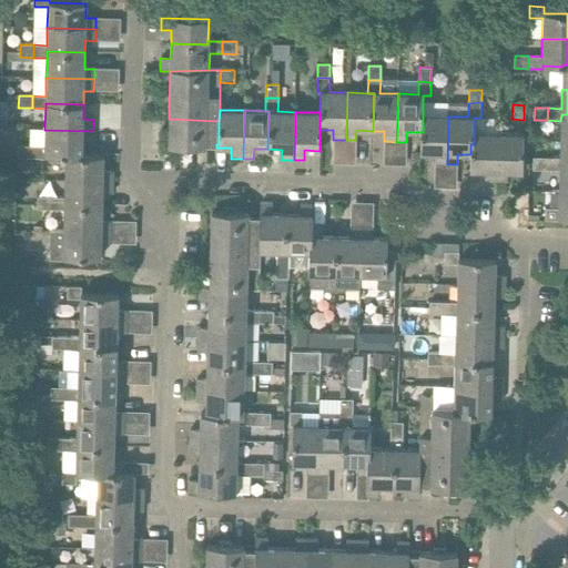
[(435,164),(447,164),(448,117),(423,115),(423,132),(419,132),(419,153),(435,153),(435,164)]
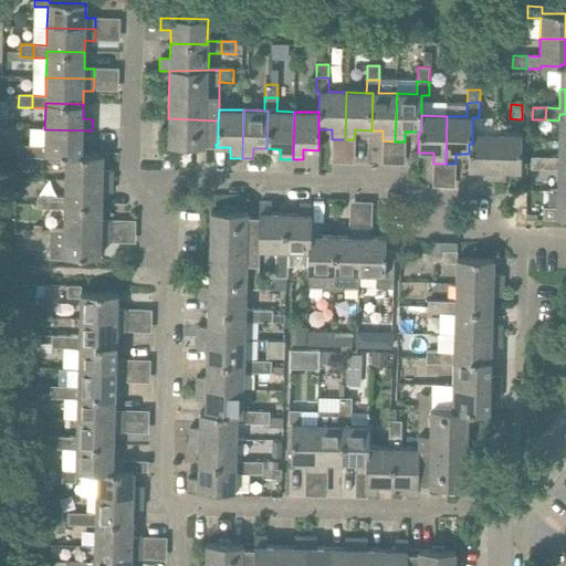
[(205,144),(216,144),(218,144),(218,121),(168,118),(167,146),(205,147),(205,144)]
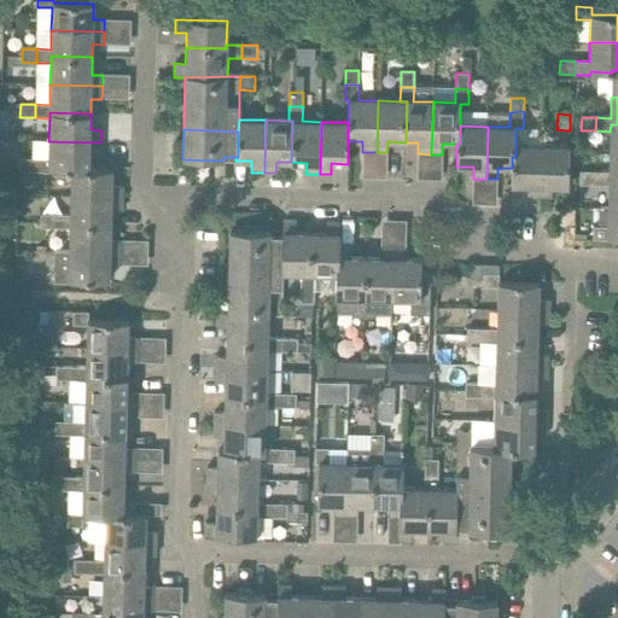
[(71,170),(89,169),(89,155),(100,155),(100,143),(48,141),(48,159),(34,159),(34,173),(48,173),(50,169),(71,170)]
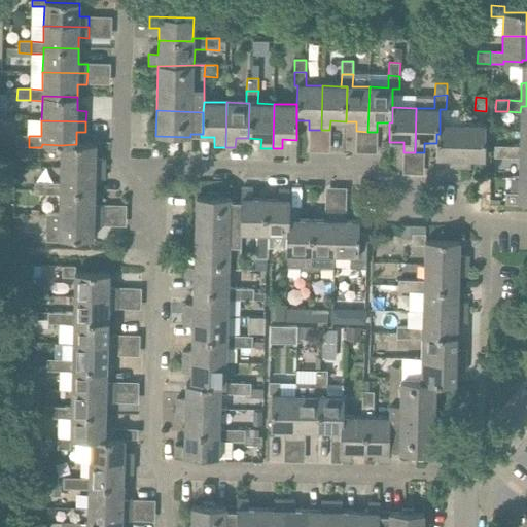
[(451,168),(460,168),(461,125),(440,124),(440,134),(436,134),(436,143),(436,157),(451,157),(451,168)]
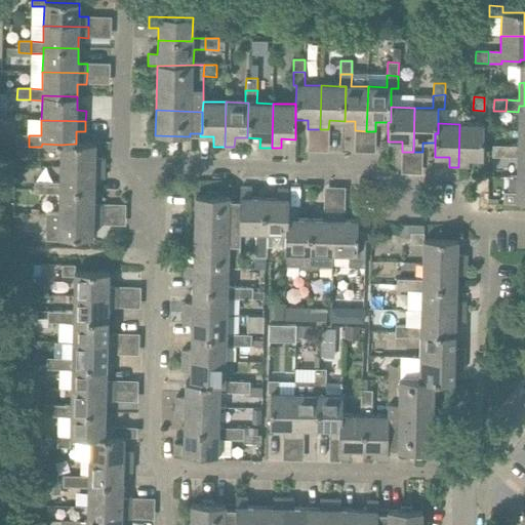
[(459,124),(458,167),(470,167),(470,158),(484,158),(485,124),(459,124)]
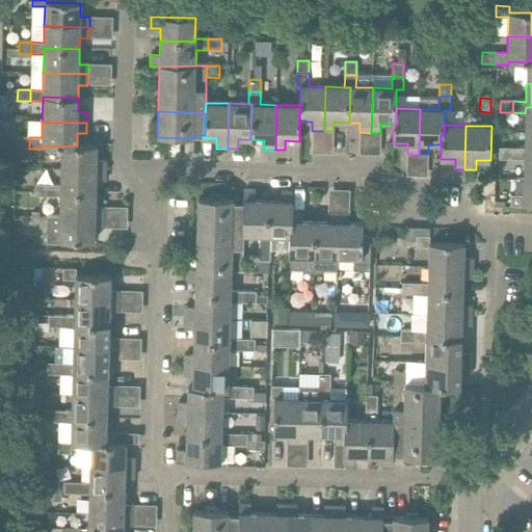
[(524,155),(531,155),(531,132),(525,133),(525,149),(512,149),(511,160),(524,160),(524,155)]
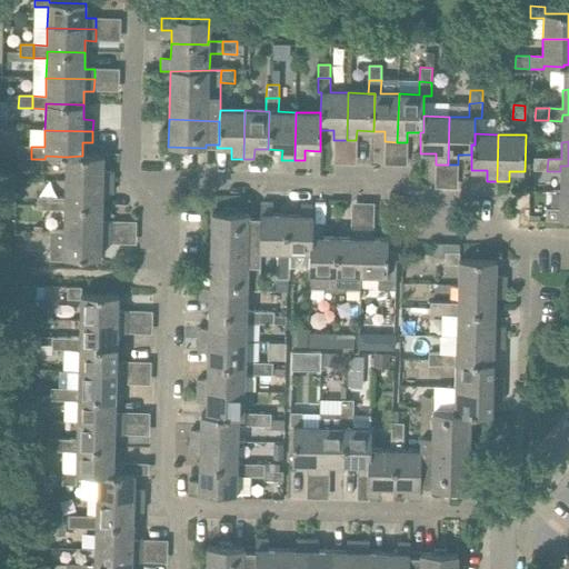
[(31,159),(31,147),(18,146),(17,159),(31,159)]
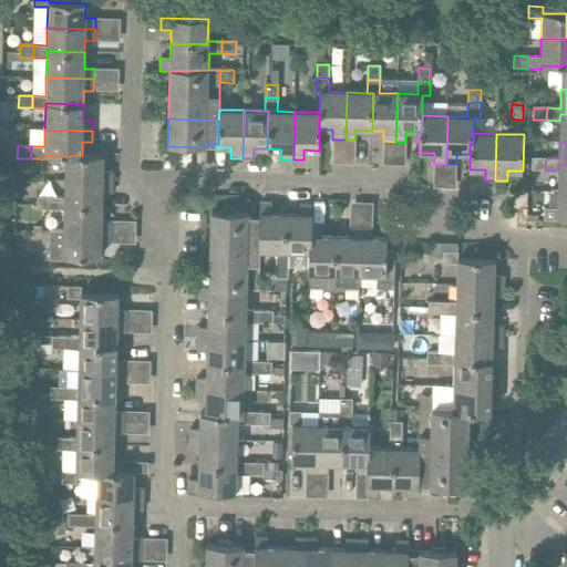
[(64,181),(112,183),(113,171),(102,171),(103,155),(82,155),(65,156),(64,181)]
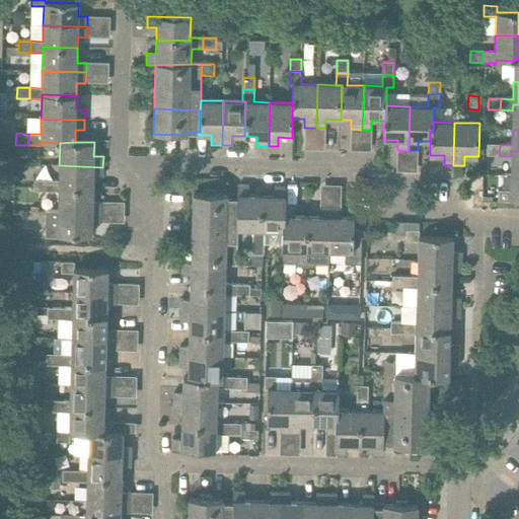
[(499,156),(500,145),(487,144),(487,151),(487,156),(499,156)]
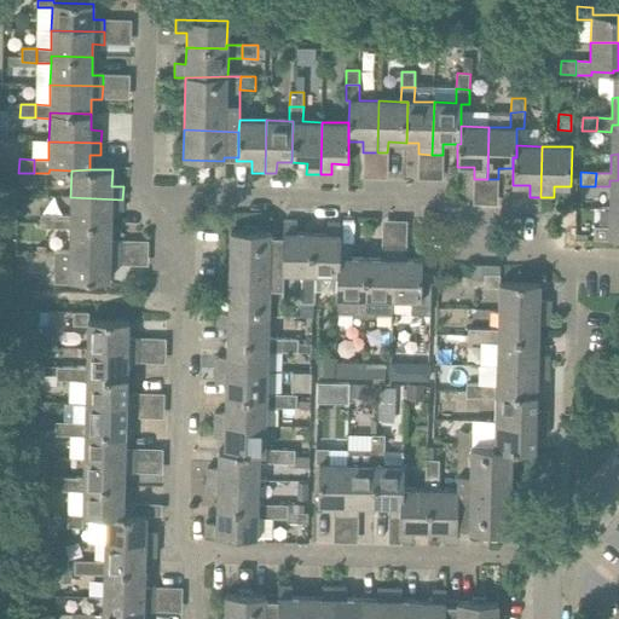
[(69,224),(111,225),(111,210),(122,210),(122,200),(70,197),(70,215),(56,215),(56,229),(69,230),(69,224)]
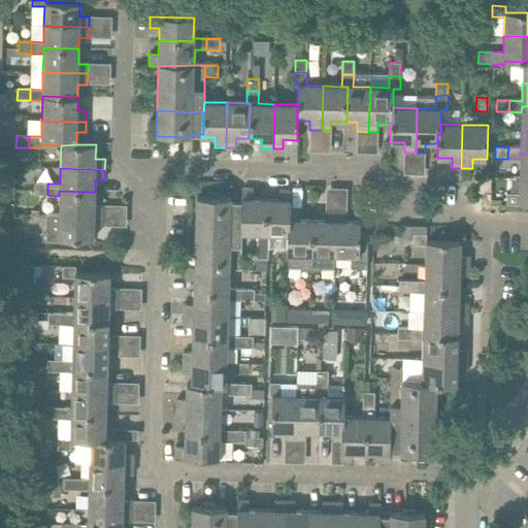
[(527,178),(520,179),(519,195),(507,194),(506,206),(520,206),(520,203),(527,203),(527,178)]
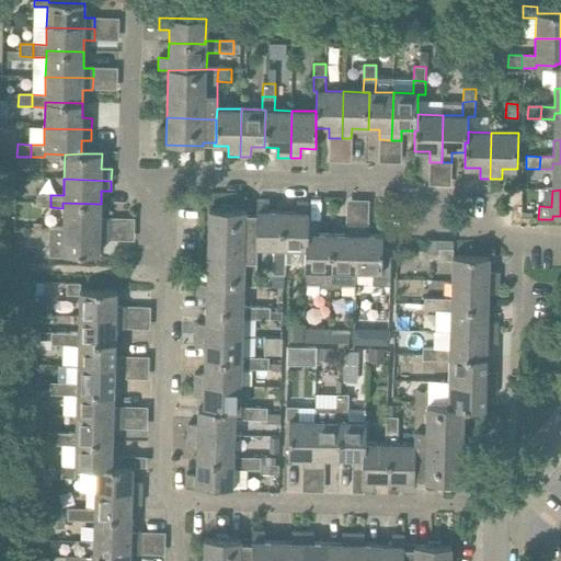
[(50,207),(50,195),(37,195),(36,207),(50,207)]
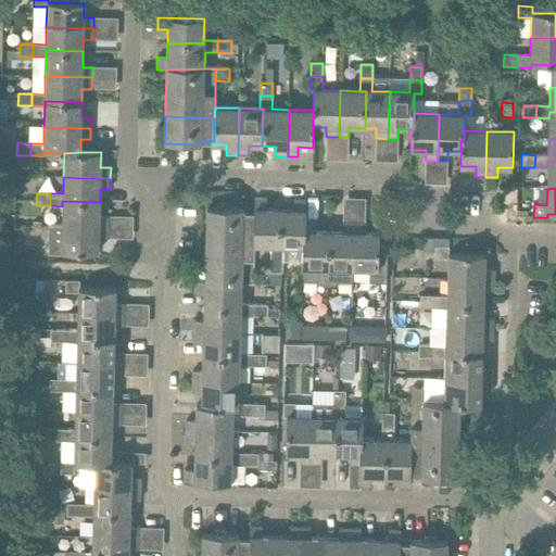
[(345,194),(344,223),(366,224),(366,196),(345,194)]
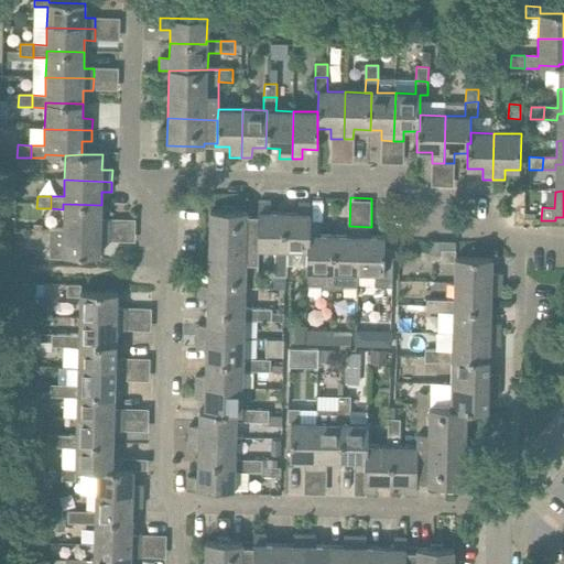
[(257,250),(259,250),(258,252),(258,257),(274,258),(274,264),(286,264),(286,251),(283,250),(282,214),(270,214),(270,204),(258,203),(258,217),(257,250)]
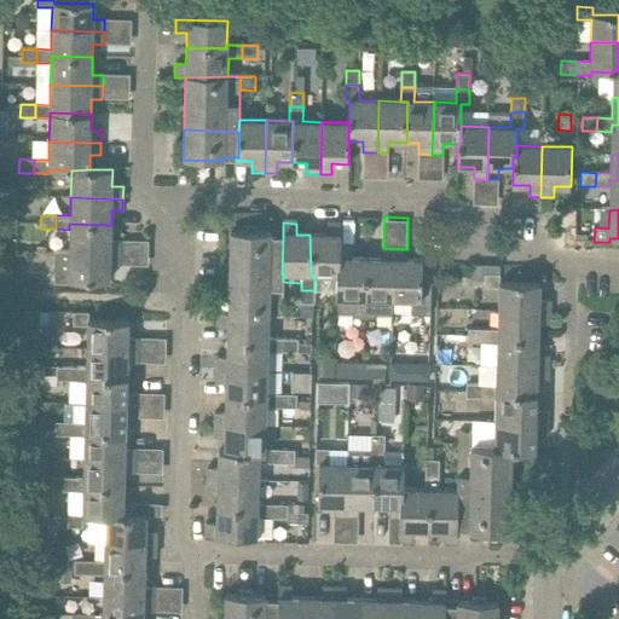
[(69,253),(121,254),(121,241),(110,241),(111,225),(69,224),(69,230),(69,253)]
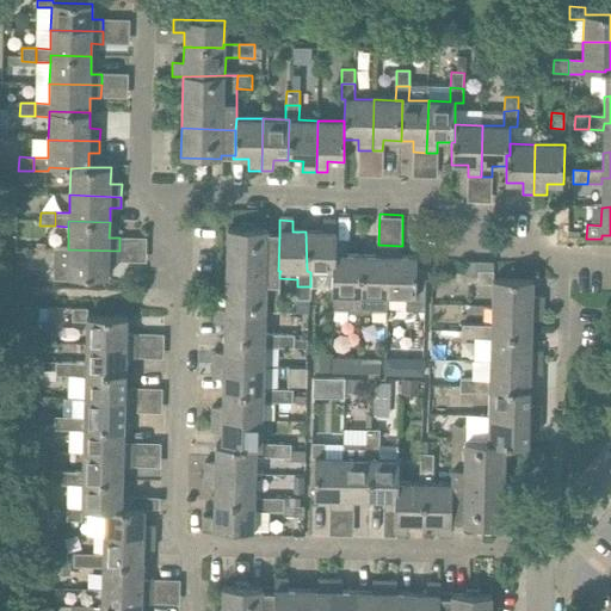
[(306,232),(307,271),(310,272),(310,287),(297,287),(297,300),(310,301),(310,291),(331,291),(332,272),(333,254),(335,254),(335,245),(337,222),(322,221),(322,232),(306,232)]
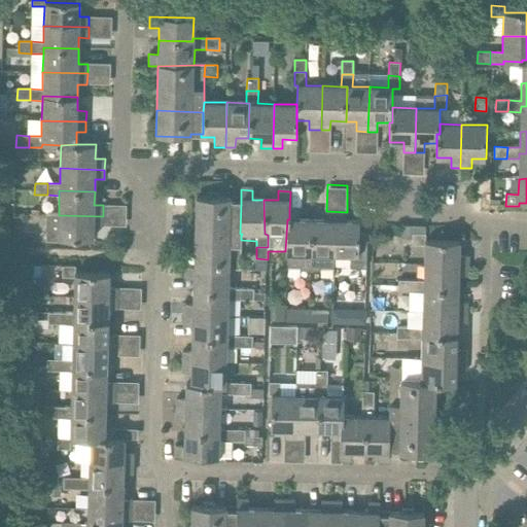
[(241,236),(242,234),(240,234),(241,203),(231,202),(231,199),(196,198),(196,235),(241,236)]
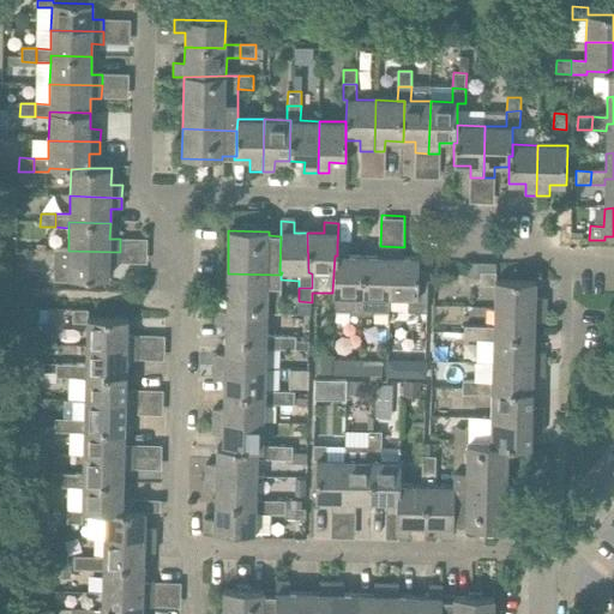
[(353,314),(360,314),(361,257),(348,257),(348,246),(337,246),(337,256),(335,256),(333,274),(333,298),(332,313),(337,313),(337,324),(351,325),(353,314)]
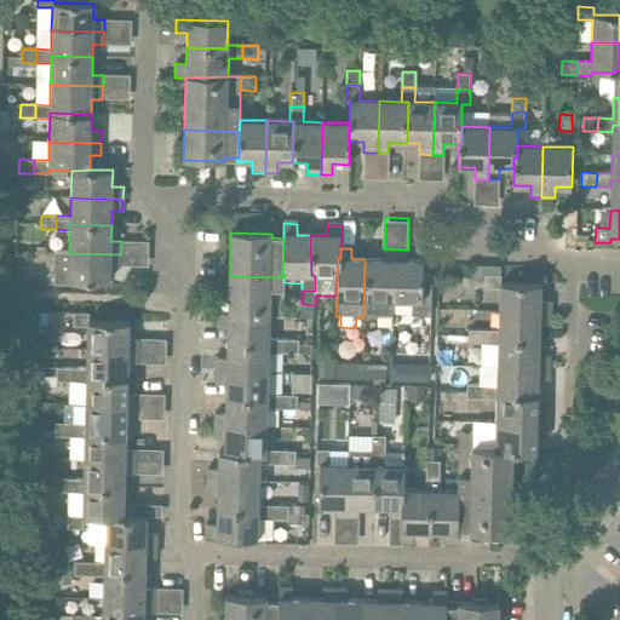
[(394,302),(396,250),(382,250),(382,260),(365,259),(363,317),(378,319),(379,315),(392,315),(394,302)]
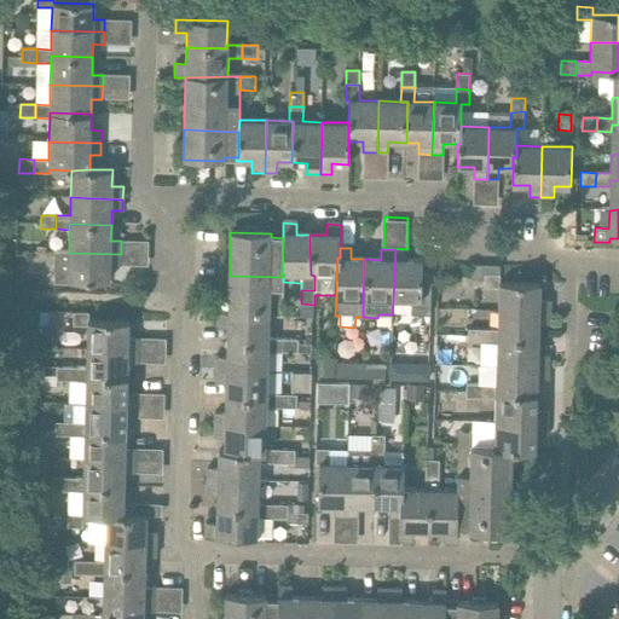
[(393,301),(411,301),(410,316),(431,316),(431,275),(422,275),(422,260),(406,260),(406,249),(395,249),(393,301)]
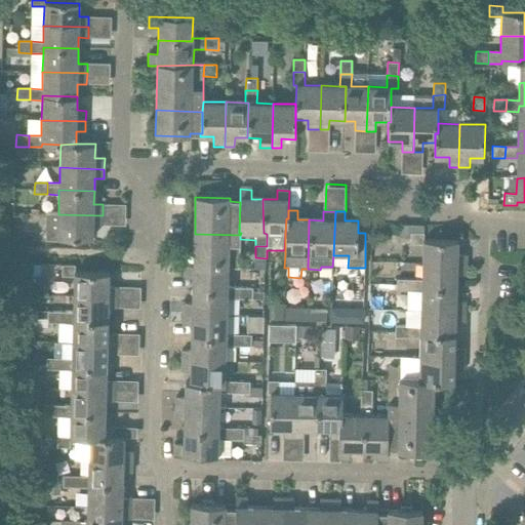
[(58,245),(58,241),(58,238),(92,239),(93,226),(103,226),(103,215),(58,214),(57,230),(46,230),(45,244),(58,245)]
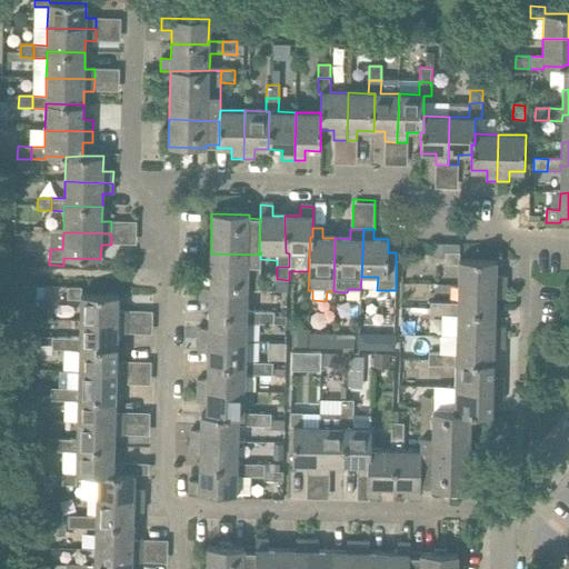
[(457,286),(506,288),(506,277),(496,277),(497,261),(460,260),(460,253),(446,252),(446,265),(458,266),(457,286)]
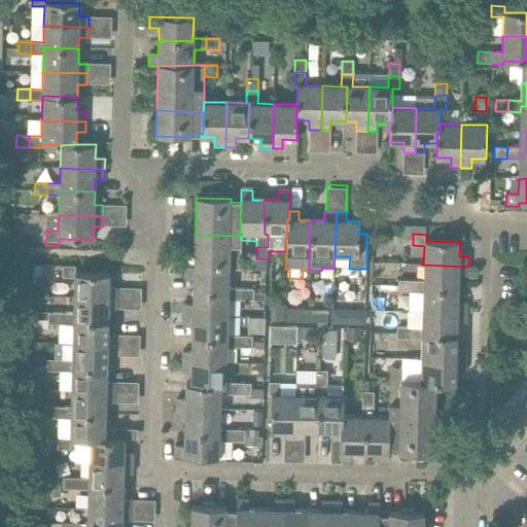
[(195,268),(230,270),(241,270),(241,240),(241,236),(196,235),(195,268)]
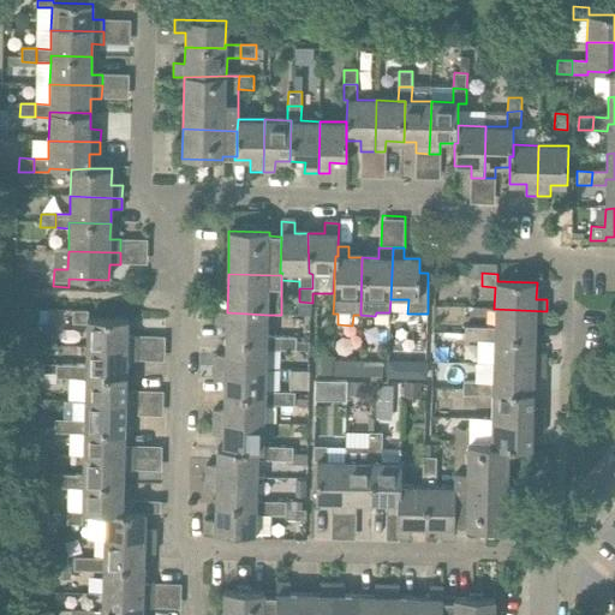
[(494,334),(535,335),(536,323),(547,323),(547,311),(494,309),(494,328),(479,328),(479,341),(494,341),(494,334)]
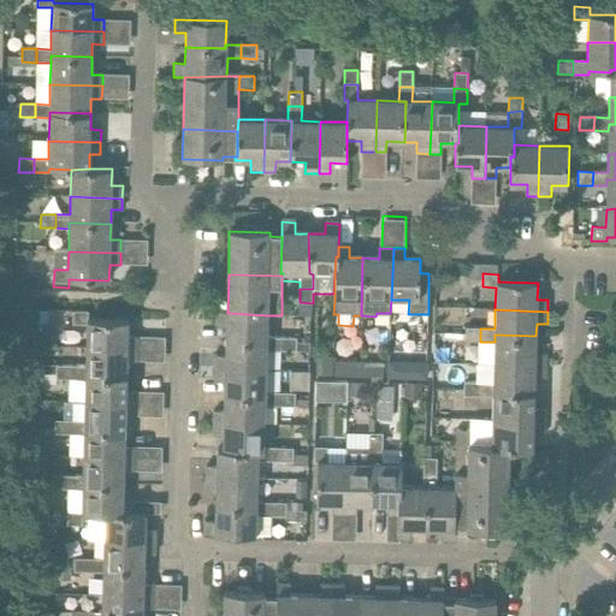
[(88,348),(140,350),(140,337),(129,336),(129,320),(89,319),(90,311),(75,311),(73,324),(89,325),(88,348)]
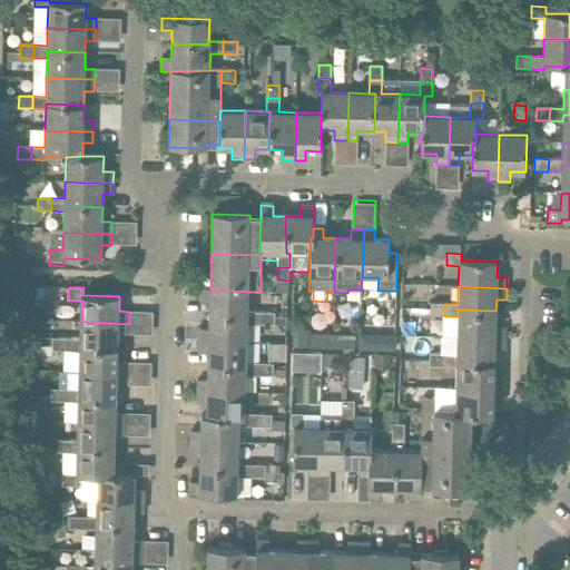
[(247,318),(248,313),(248,292),(210,290),(200,290),(199,302),(209,302),(209,317),(247,318)]
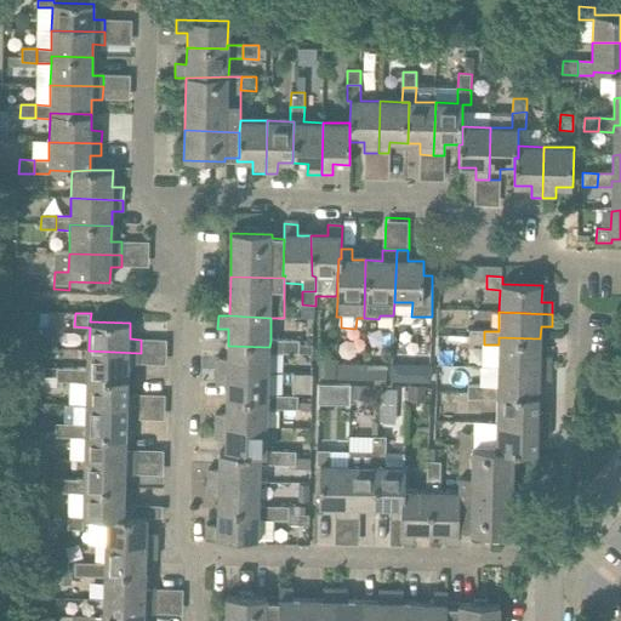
[(484,345),(484,331),(469,330),(469,343),(484,345)]
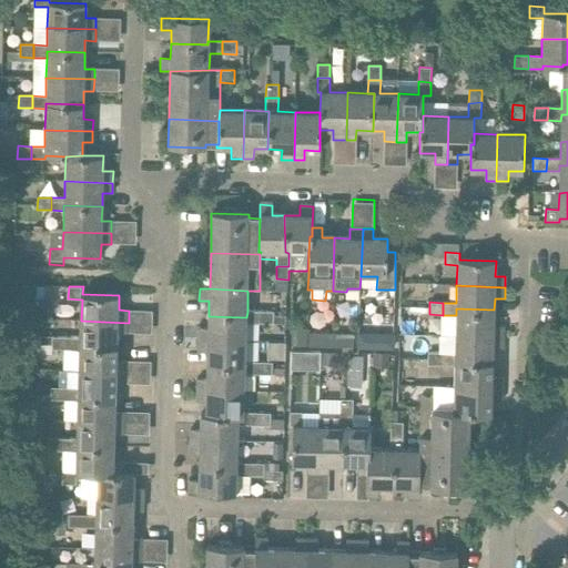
[(455,336),(504,337),(504,326),(494,326),(494,310),(456,308),(456,315),(455,336)]
